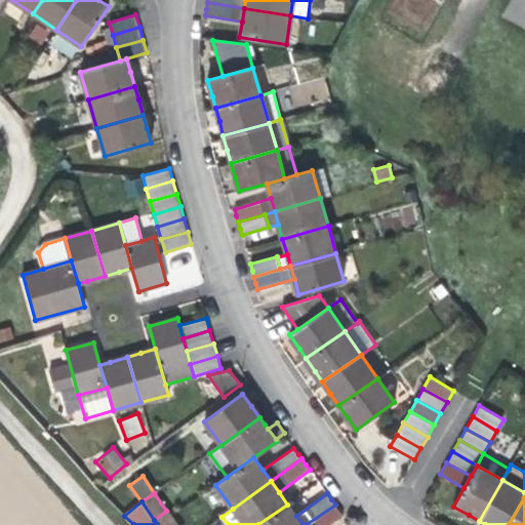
[(303,524),(296,516),(287,505),(258,524),(303,524)]
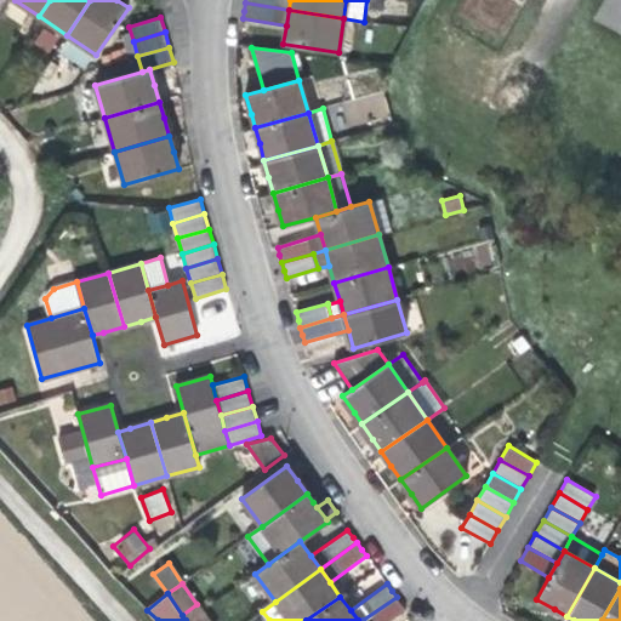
[(397,597),(363,620),(389,620),(405,610),(400,603),(397,597)]
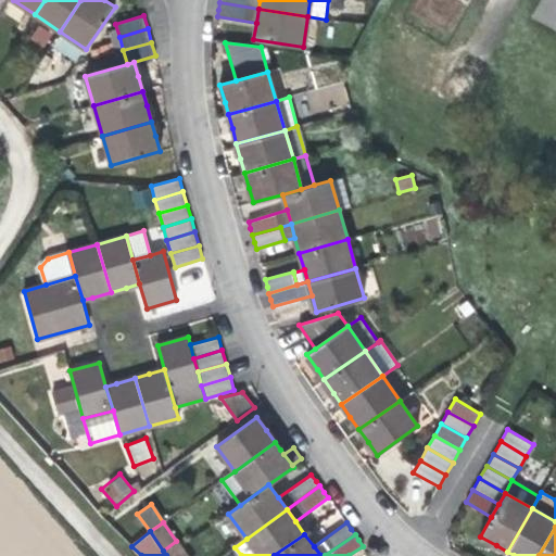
[(176,541),(163,551),(166,555),(167,555),(180,547),(176,541)]
